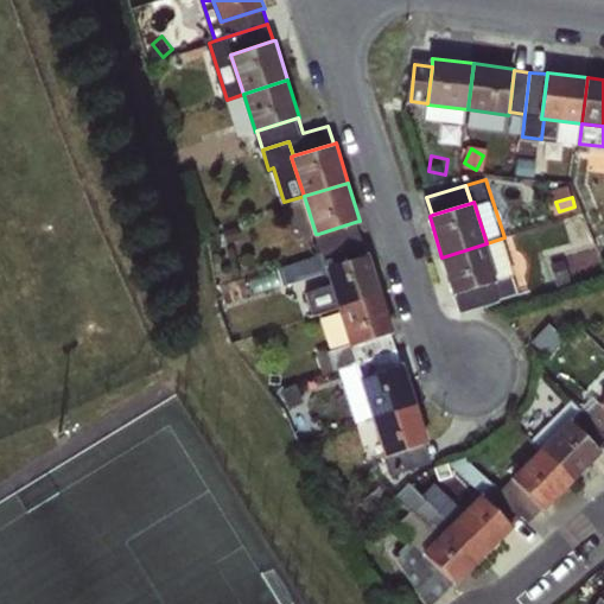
[(364,239),(358,221),(318,234),(323,253),(364,239)]
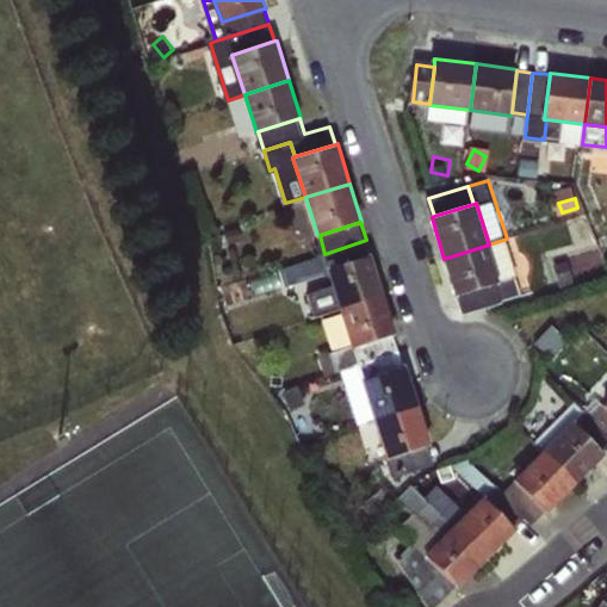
[(519,274),(507,239),(489,245),(500,282),(459,295),(464,314),(524,295),(518,274),(519,274)]
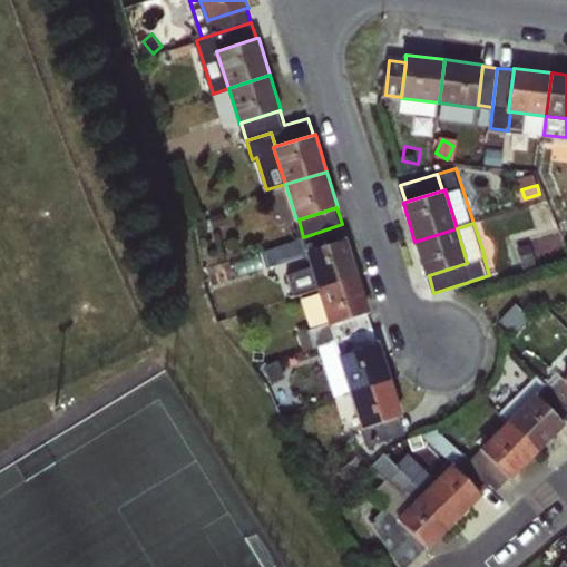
[(345,238),(342,224),(303,237),(308,250),(345,238)]
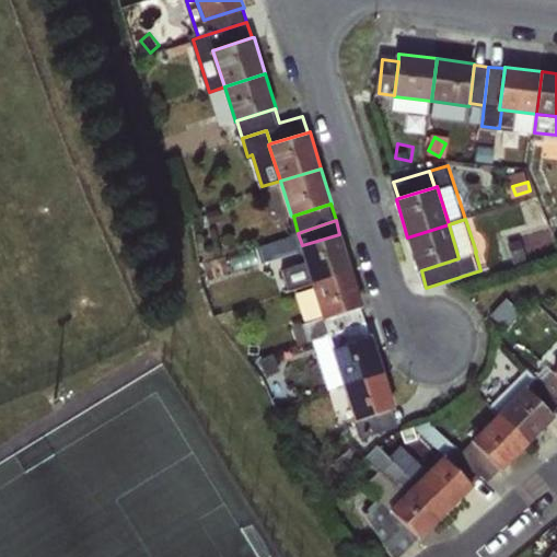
[(449,224),(407,238),(418,271),(421,270),(459,258),(449,224)]
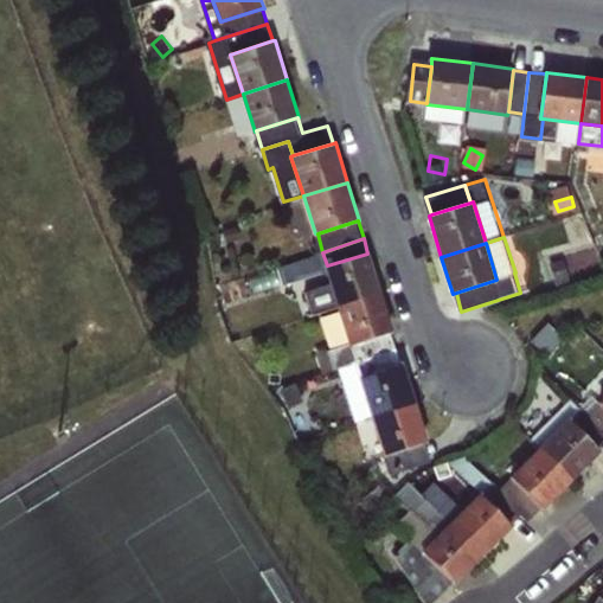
[(339,308),(383,294),(370,252),(367,254),(327,265),(326,267),(331,283),(338,303),(339,308)]
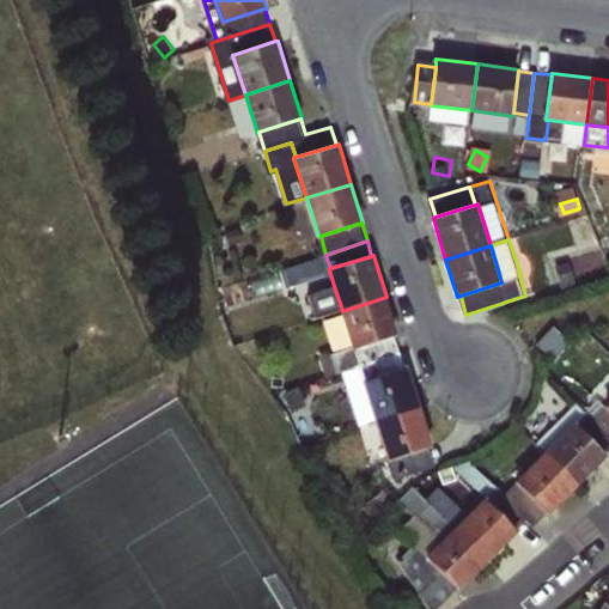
[(318,257),(299,263),(304,279),(323,273),(318,257)]
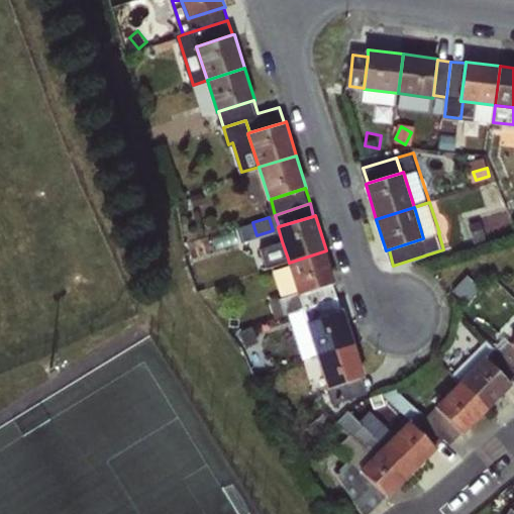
[(482,220),(471,223),(477,241),(488,238),(482,220)]
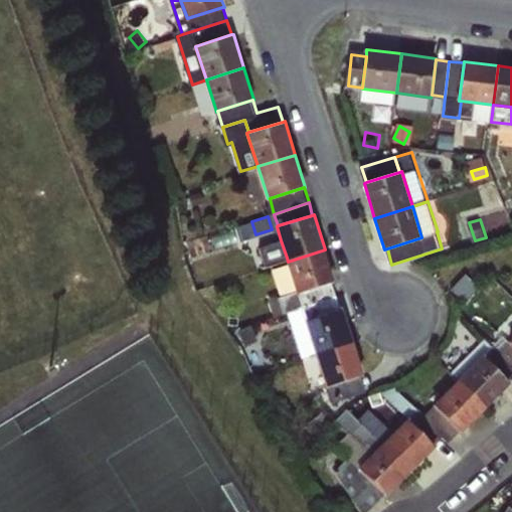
[(271,263),(287,258),(281,240),(266,245),(271,263)]
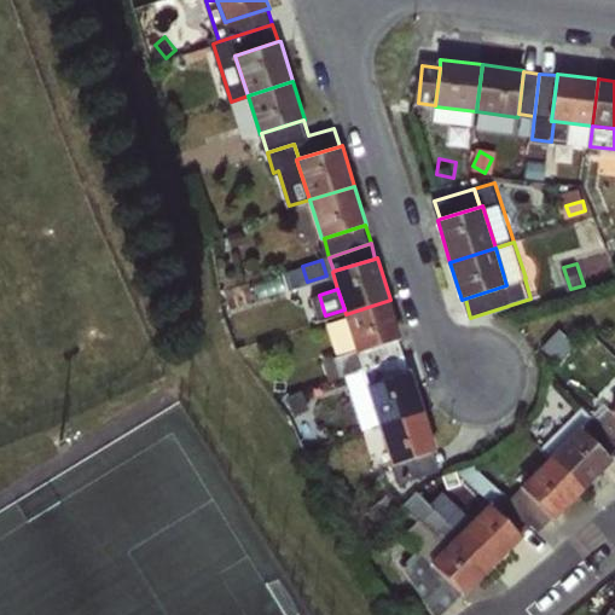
[(357,350),(400,337),(401,336),(390,300),(346,314),(357,348),(357,350)]
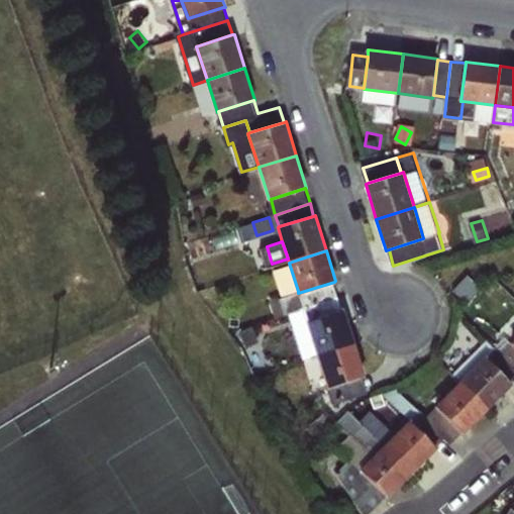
[(291,313),(338,298),(334,282),(298,293),(298,291),(282,297),(281,295),(271,299),(278,317),(291,313)]
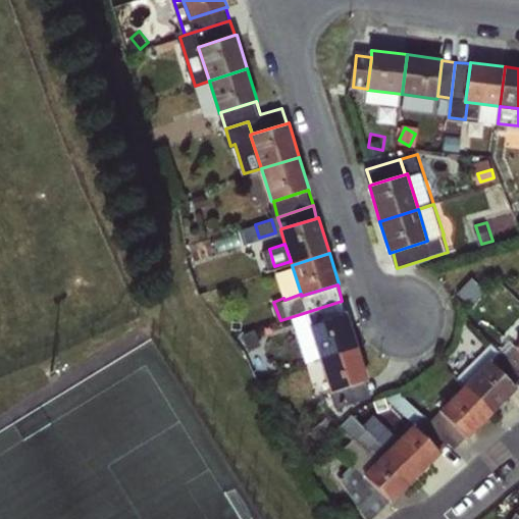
[(310,324),(347,313),(342,301),(294,316),(308,362),(320,358),(310,324)]
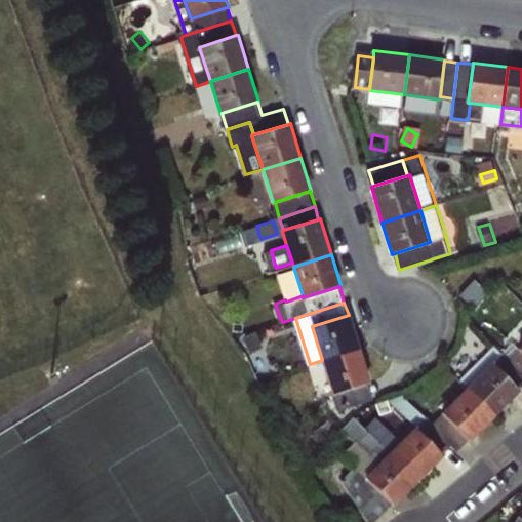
[(322,360),(361,348),(350,314),(349,315),(312,326),(322,360)]
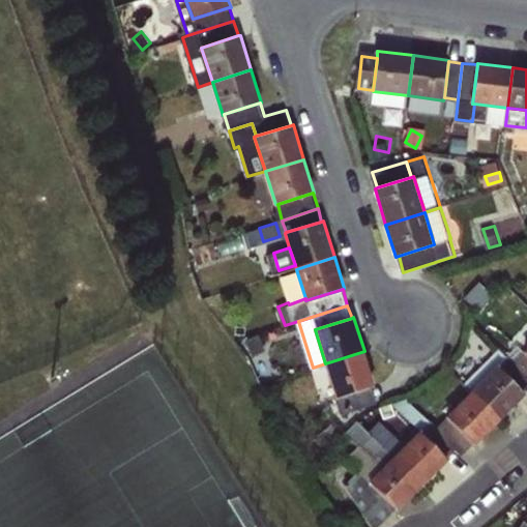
[(260,333),(247,339),(255,354),(266,350),(260,333)]
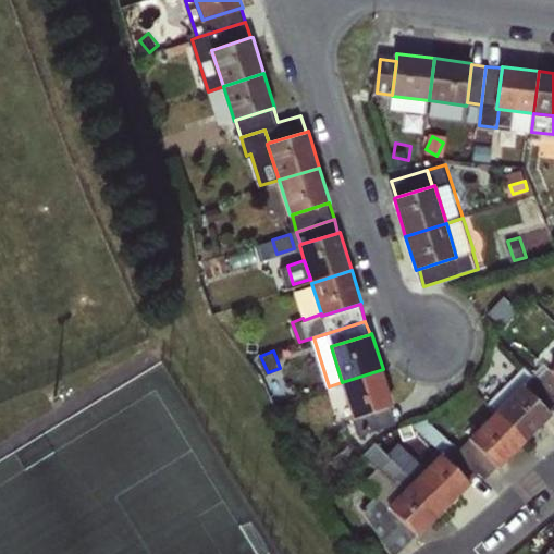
[(383,369),(342,382),(354,418),(356,417),(392,406),(394,405),(383,369)]
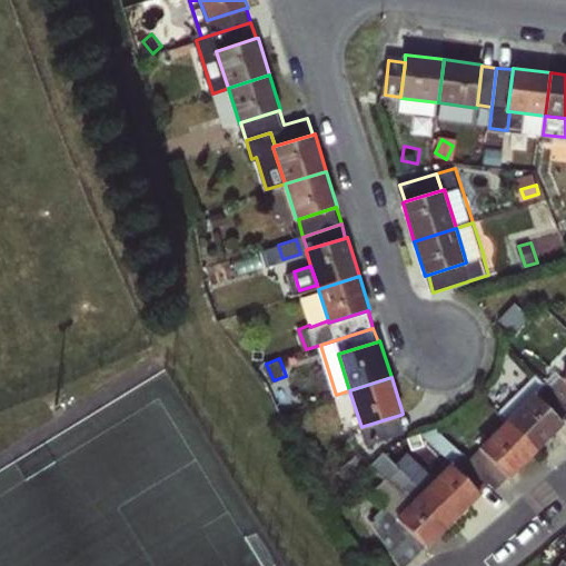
[(535,393),(552,409),(565,397),(565,379),(564,378),(555,388),(549,383),(535,393)]
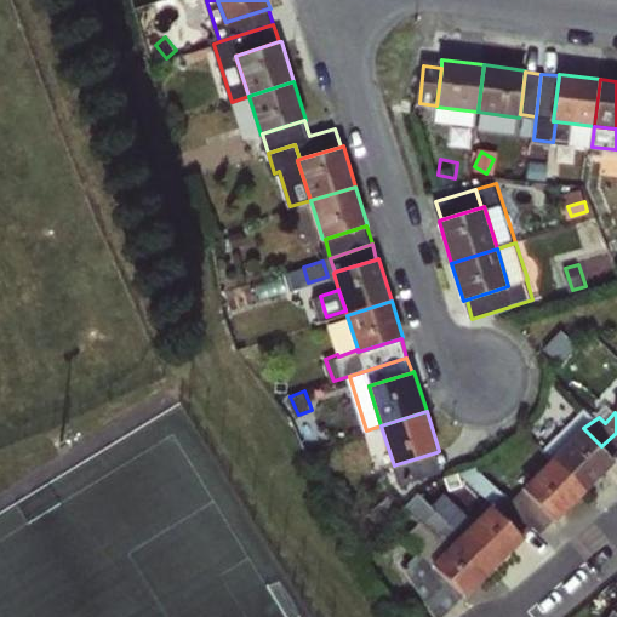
[(555,457),(587,491),(616,462),(601,446),(583,428),(555,457)]
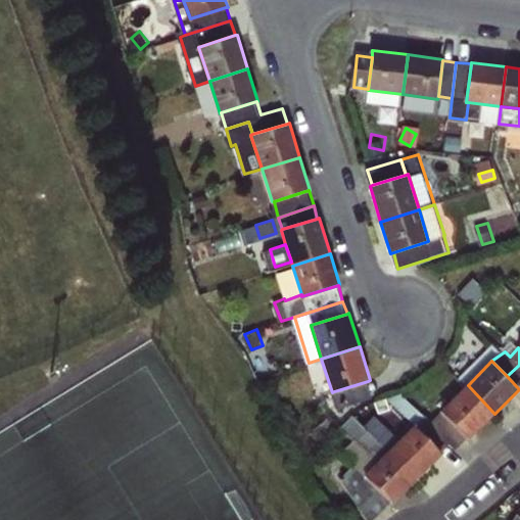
[(373,396),(368,381),(334,391),(339,408),(373,396)]
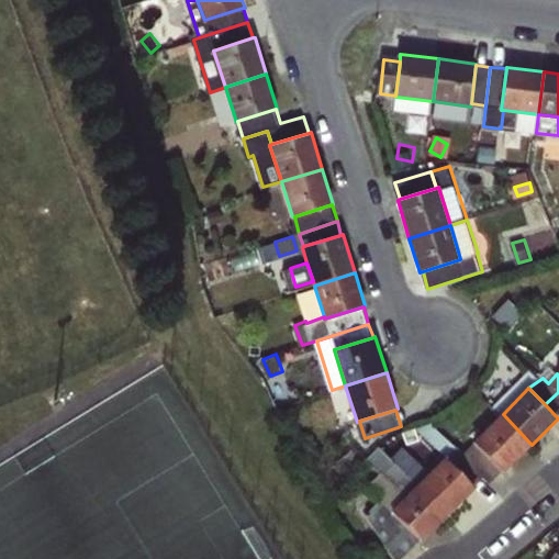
[(474,442),(476,442),(488,454),(504,471),(532,445),(503,414),(474,442)]
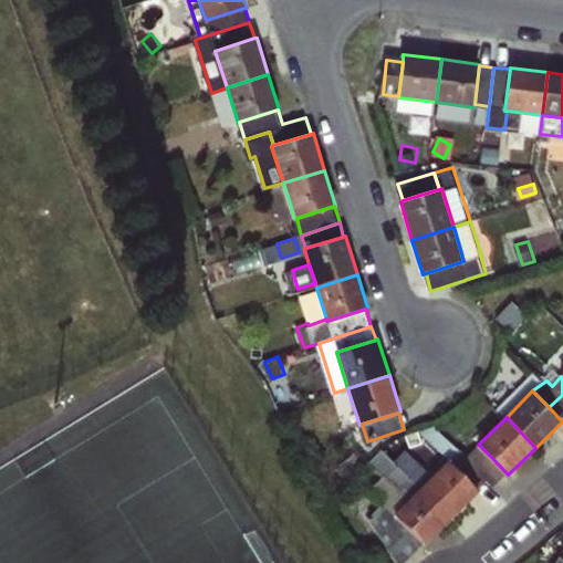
[(450,460),(462,447),(434,424),(419,430),(449,460),(450,460)]
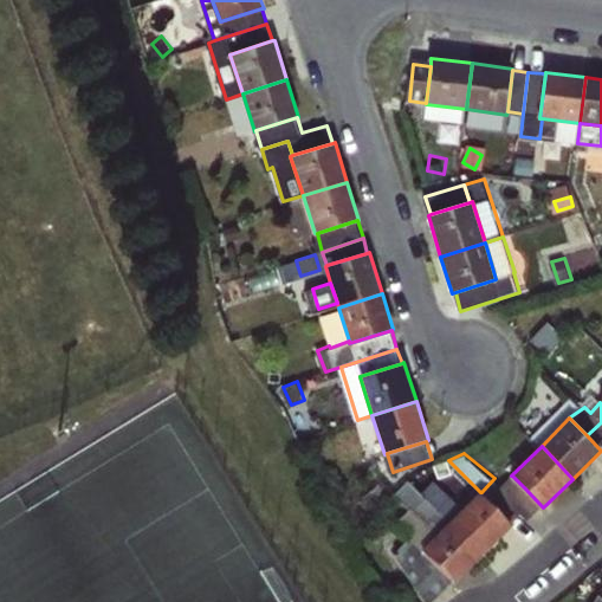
[(494,478),(481,492),(500,511),(525,489),(512,476),(500,485),(494,478)]
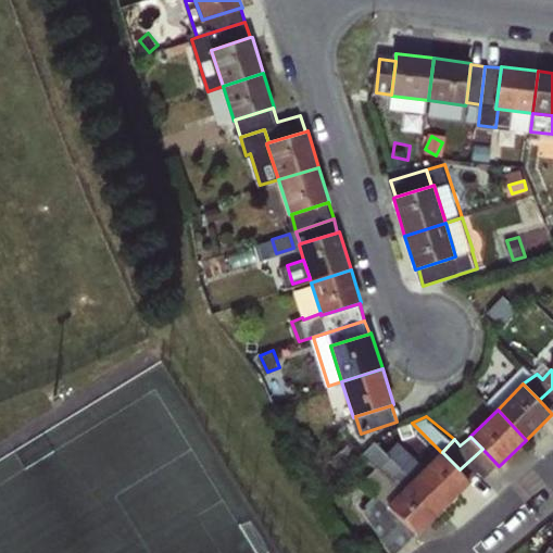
[(362,451),(350,440),(332,460),(343,469),(362,451)]
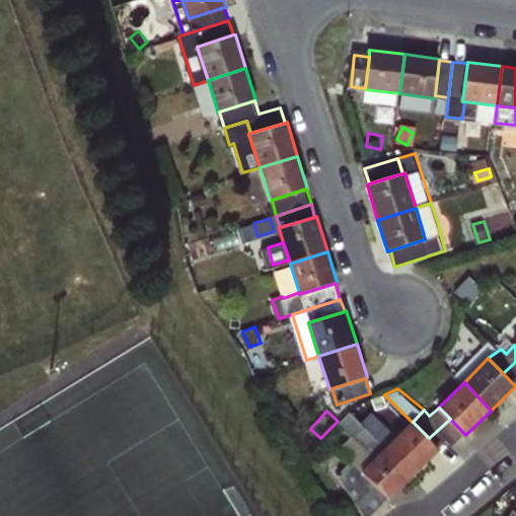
[(352,411),(340,423),(352,436),(341,448),(353,460),(340,473),(365,515),(370,515),(388,498),(362,471),(387,446),(352,411)]
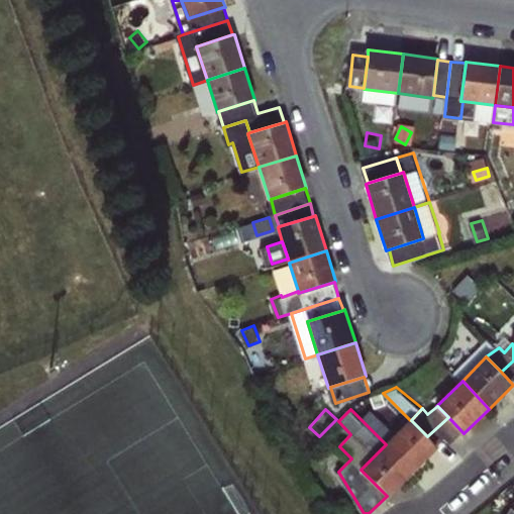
[(386,444),(414,473),(438,447),(427,436),(411,420),(410,420),(386,444)]
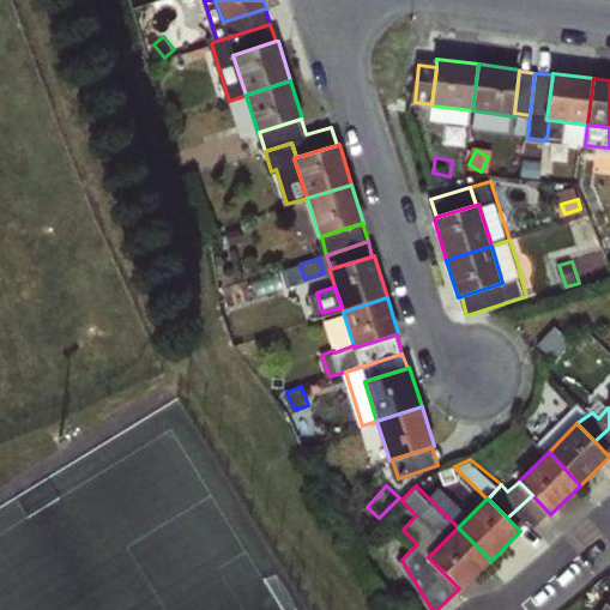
[(428,557),(459,589),(460,591),(491,561),(458,527),(428,557)]
